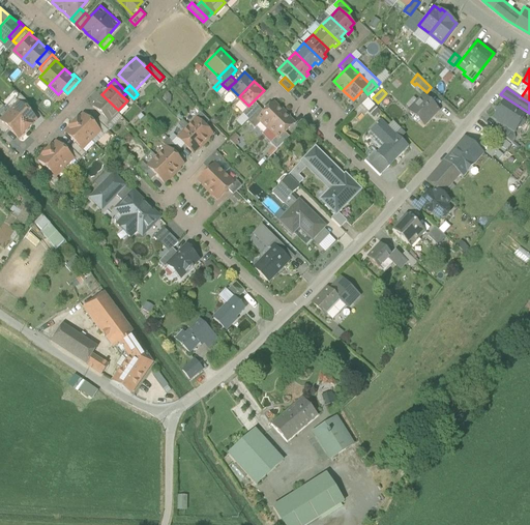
[(19,99),(27,107),(31,101),(20,91),(15,96),(19,99)]
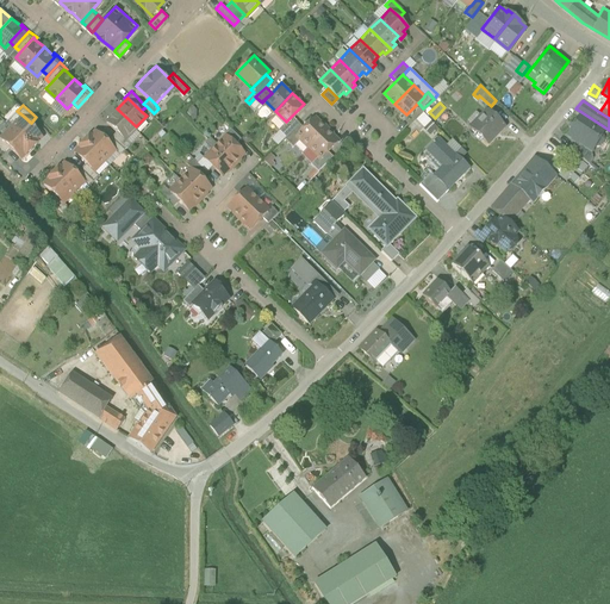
[(487,107),(471,124),(487,139),(504,123),(487,107)]
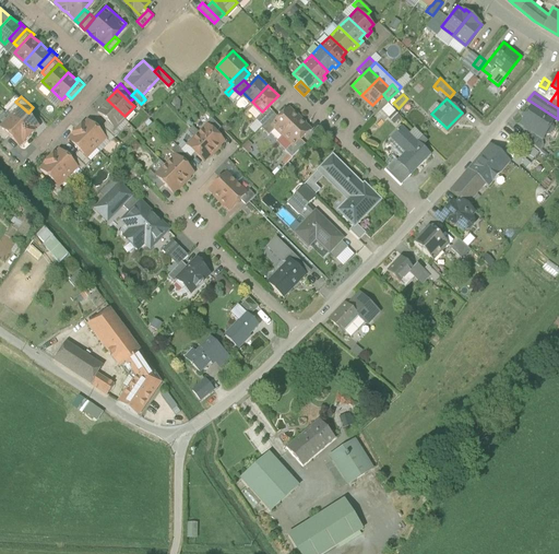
[(107,118),(115,126),(116,126),(125,116),(107,99),(97,109),(107,118)]
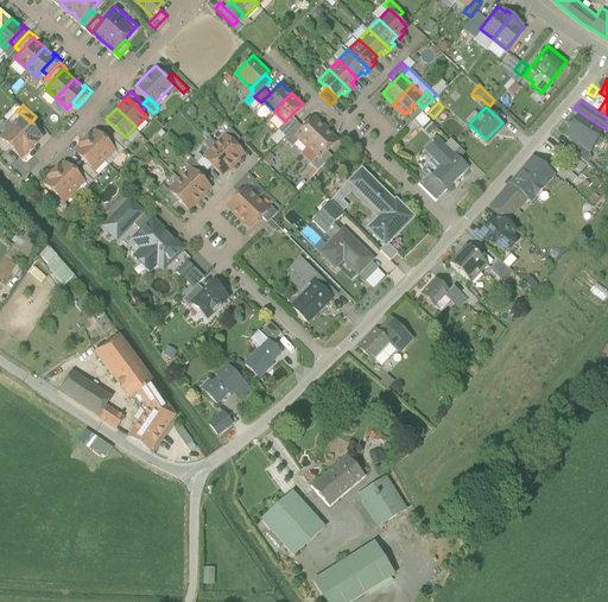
[(600,131),(603,127),(580,112),(574,120),(570,116),(567,122),(570,125),(565,132),(576,139),(589,147),(591,144),(597,143),(601,135),(600,131)]
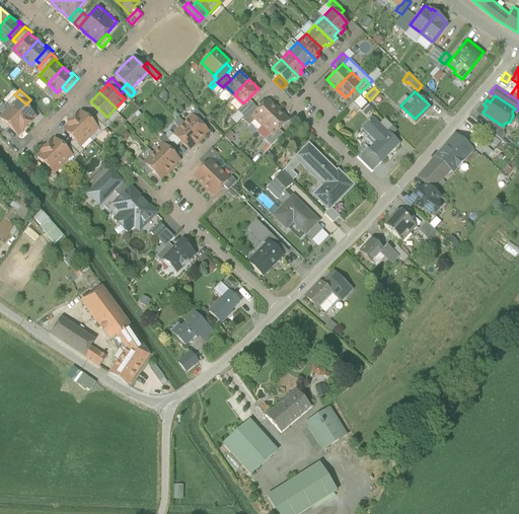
[(9,106),(27,124),(32,119),(31,118),(35,114),(26,104),(18,97),(9,106)]
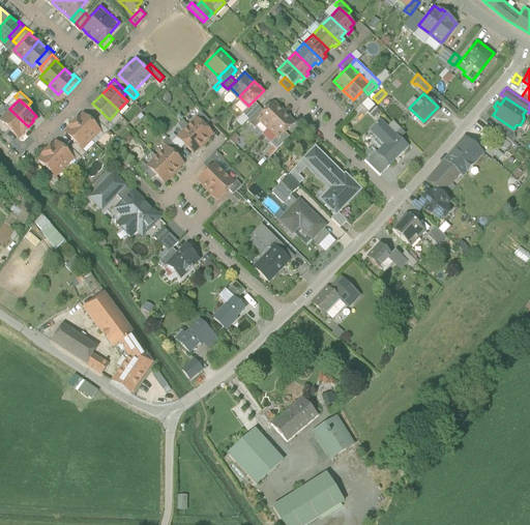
[(248,106),(243,111),(248,116),(260,105),(255,99),(248,106)]
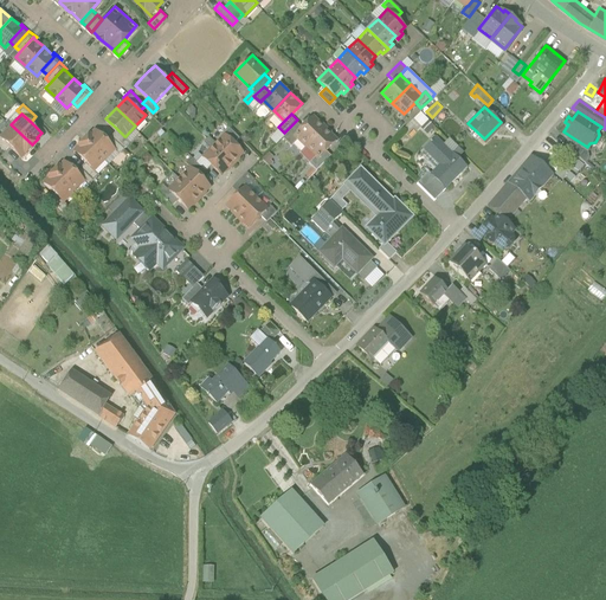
[(303,124),(295,133),(298,135),(307,143),(324,126),(313,115),(303,124)]
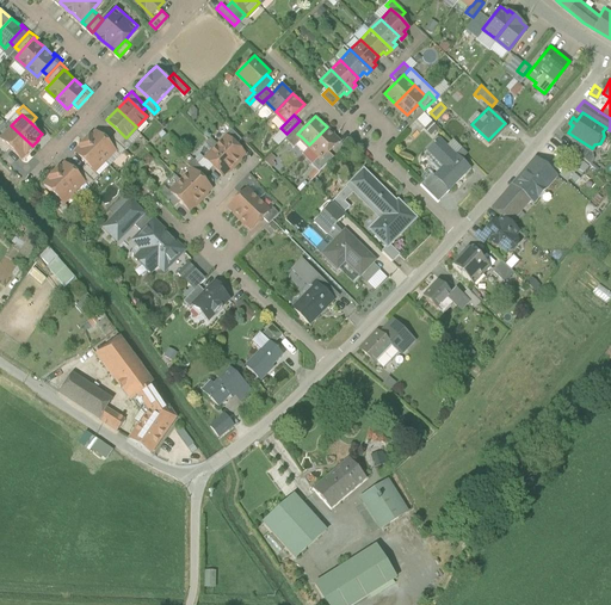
[(300,121),(287,134),(285,136),(294,143),(301,136),(297,134),(306,125),(300,121)]
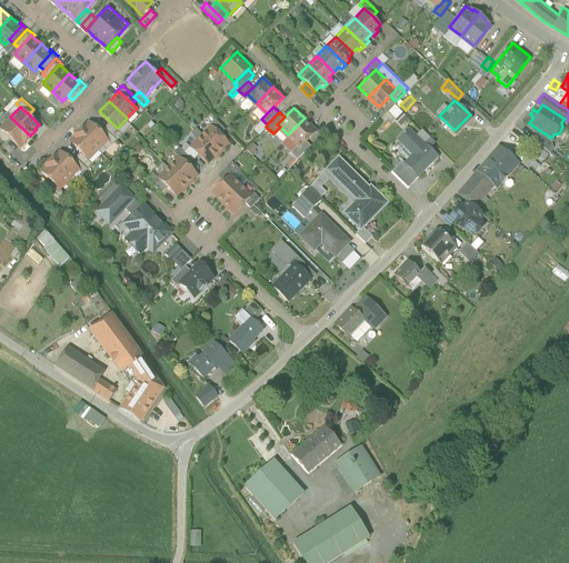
[(1,126),(9,134),(20,144),(25,140),(25,141),(30,136),(10,117),(1,126)]
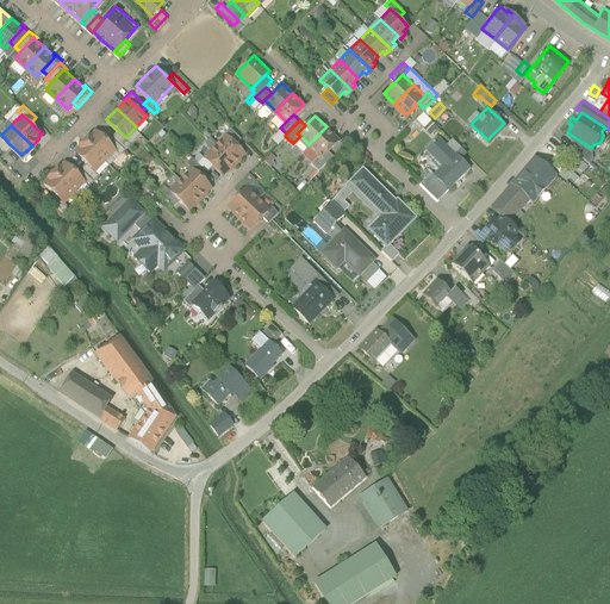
[(226,134),(235,142),(241,136),(231,126),(225,132),(226,134)]
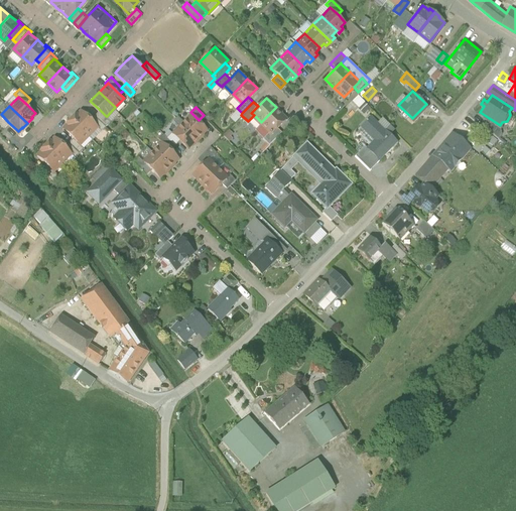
[(276,107),(261,122),(268,130),(271,132),(277,126),(286,117),(276,107)]
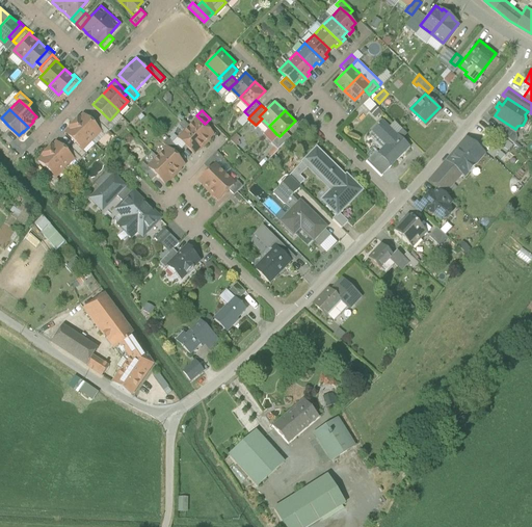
[(74,121),(91,137),(100,129),(101,128),(94,122),(83,112),(79,116),(78,115),(74,121)]
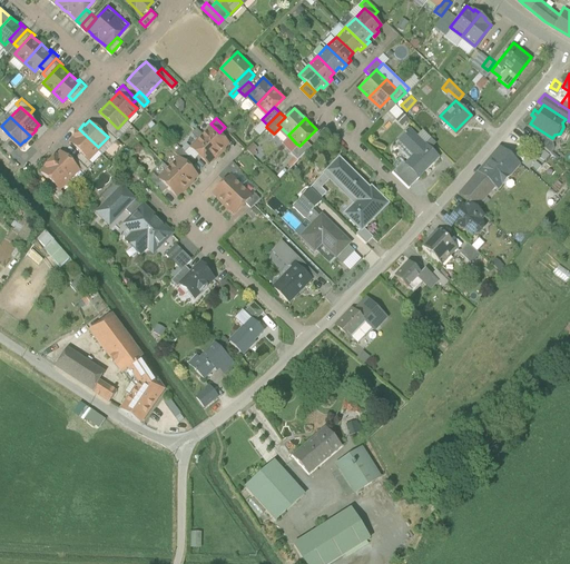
[(109,120),(105,125),(117,137),(121,131),(118,128),(117,128),(109,120)]
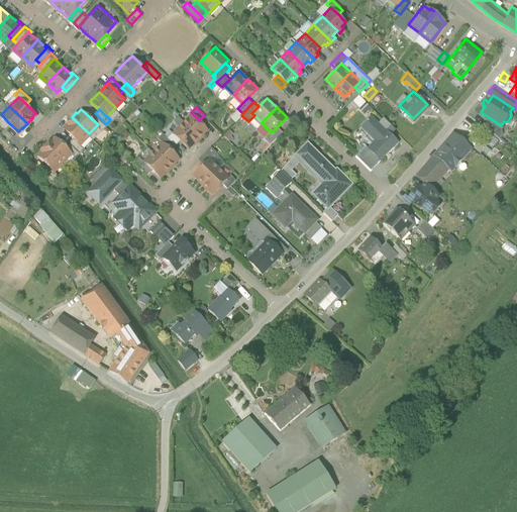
[(95,113),(91,118),(98,124),(97,125),(101,129),(106,124),(95,113)]
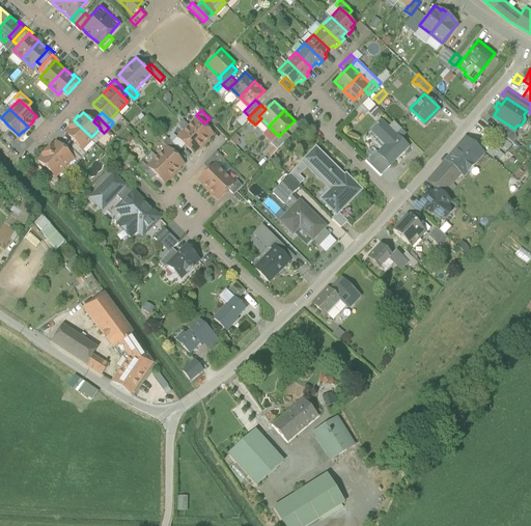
[(204,123),(197,116),(188,126),(203,141),(213,132),(204,123)]
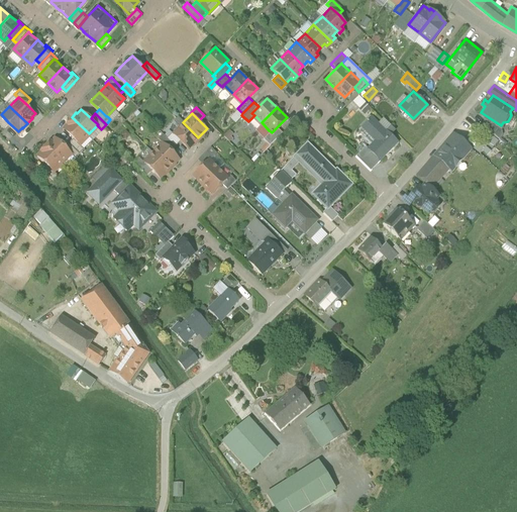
[(367,146),(378,158),(392,143),(393,144),(398,139),(391,132),(386,127),(386,128),(379,121),(372,114),(363,124),(376,137),(367,146)]
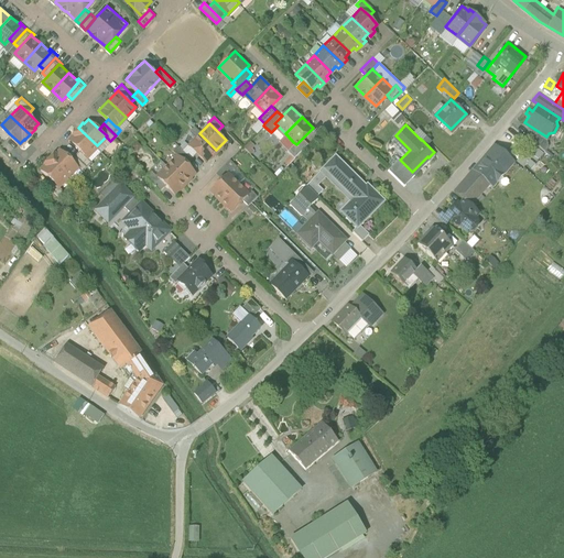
[(421,139),(426,144),(432,140),(419,127),(413,132),(421,140),(421,139)]
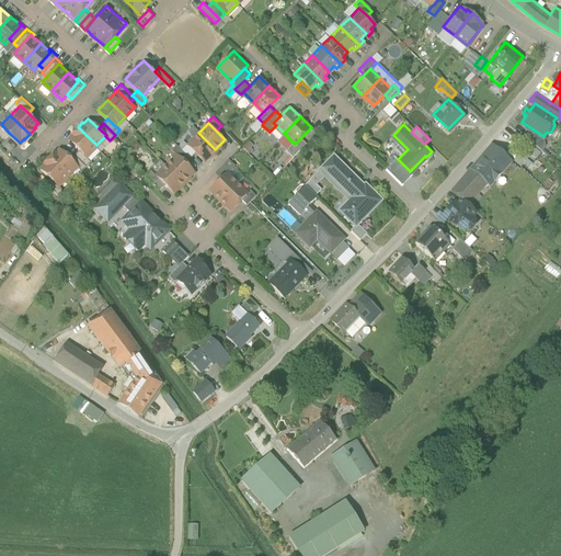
[(79,148),(87,155),(96,145),(78,127),(72,132),(73,133),(69,137),(79,148)]
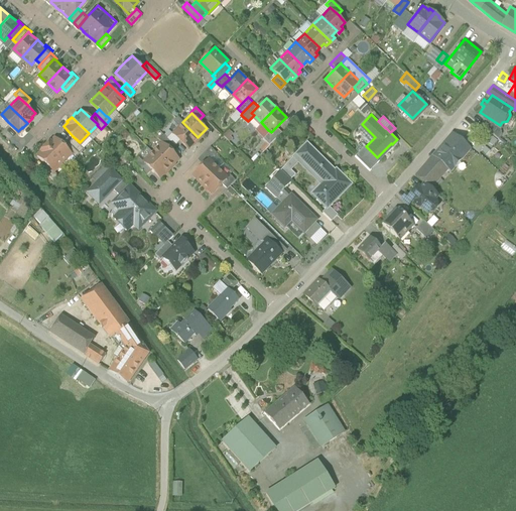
[(500,125),(489,118),(484,125),(499,136),(501,131),(500,125)]
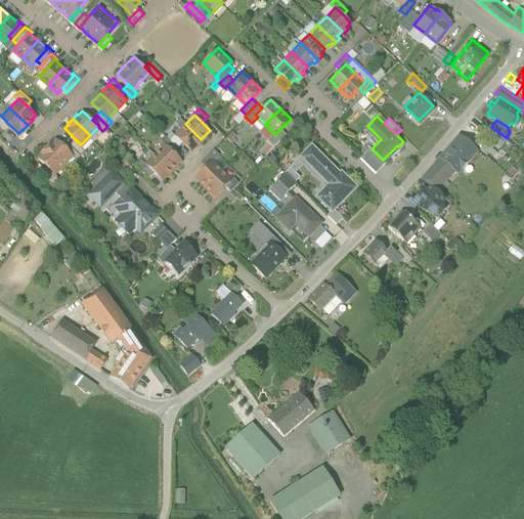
[(201,139),(185,124),(176,133),(183,140),(191,148),(201,139)]
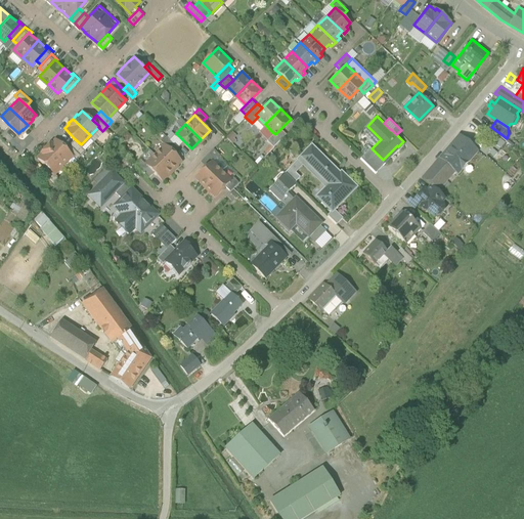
[(287,132),(281,128),(275,134),(272,132),(266,138),(273,145),(287,132)]
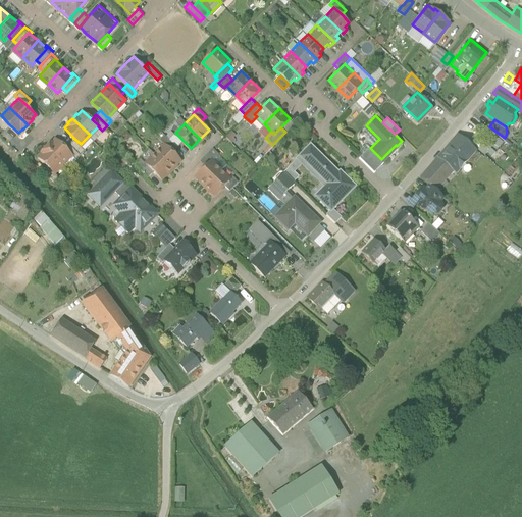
[(453,168),(456,171),(476,147),(458,131),(437,155),(453,168)]
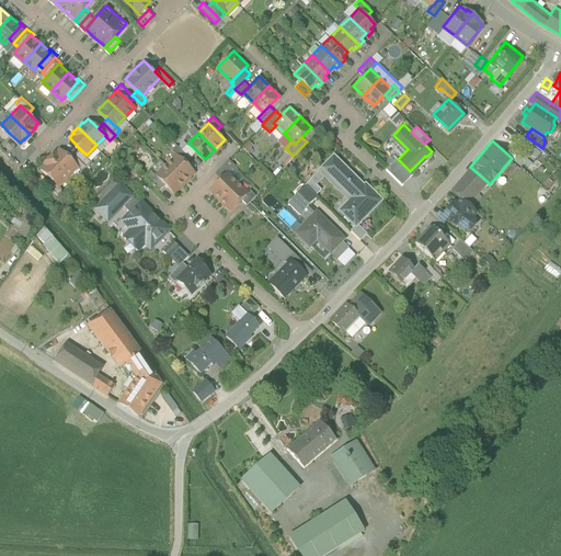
[(181,147),(191,156),(196,150),(189,143),(186,142),(181,147)]
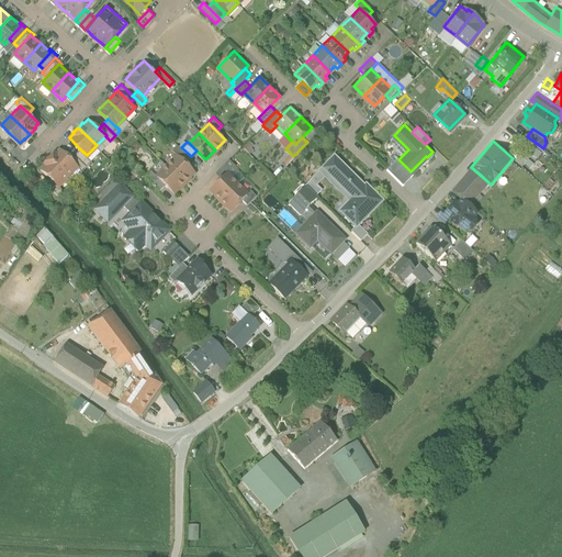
[(177,154),(186,162),(191,156),(181,147),(177,143),(171,148),(177,154)]
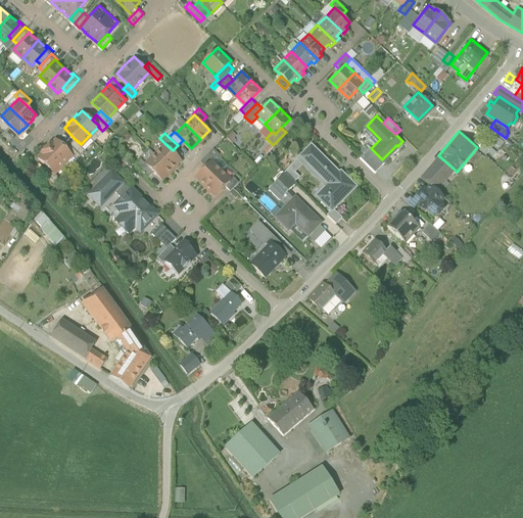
[(51,140),(46,145),(63,162),(72,153),(73,153),(65,146),(55,137),(51,141),(51,140)]
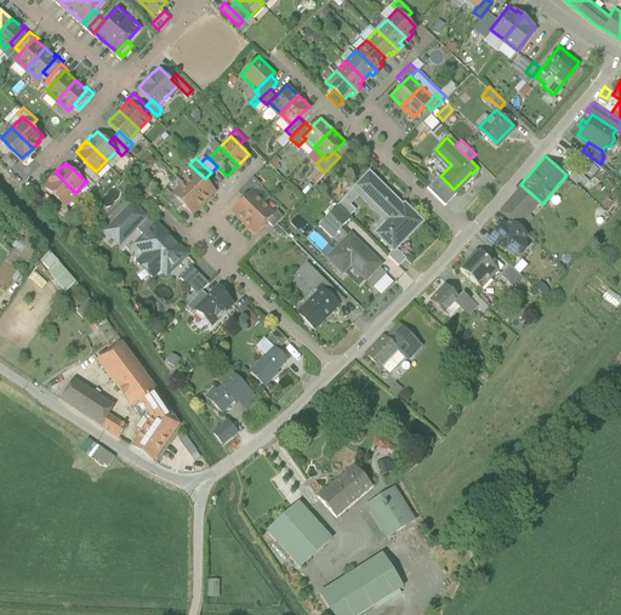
[(87,164),(83,169),(96,181),(101,176),(96,171),(87,164)]
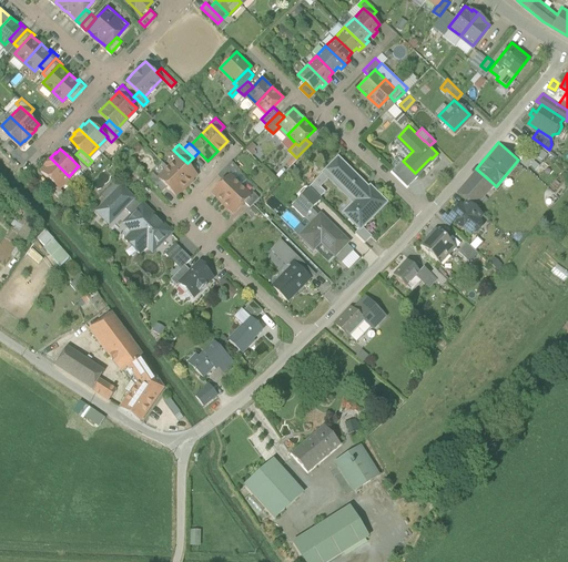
[(75,154),(71,159),(79,166),(78,166),(82,171),(88,165),(75,154)]
